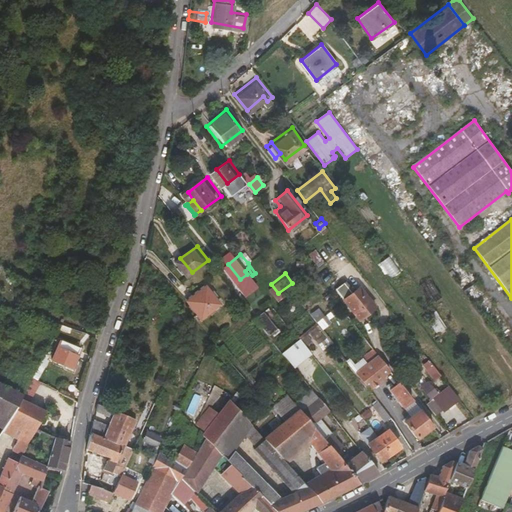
[(361,317),(376,304),(360,283),(352,290),(345,279),(336,286),(361,317)]
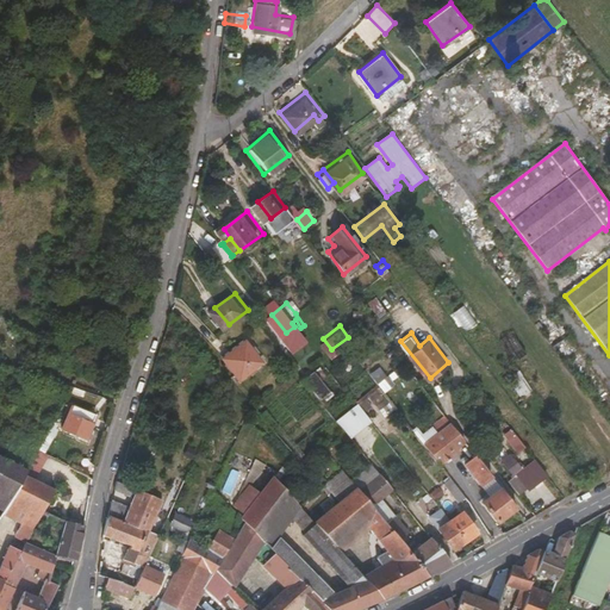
[(269,358),(254,336),(229,354),(246,375),(269,358)]
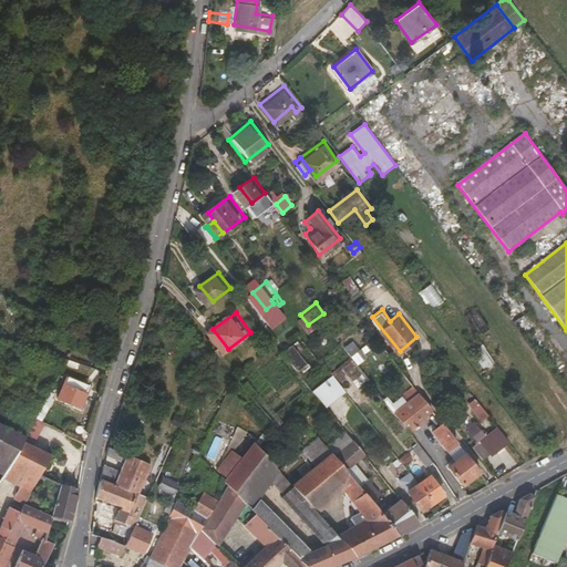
[(306,370),(315,361),(298,340),(288,349),(306,370)]
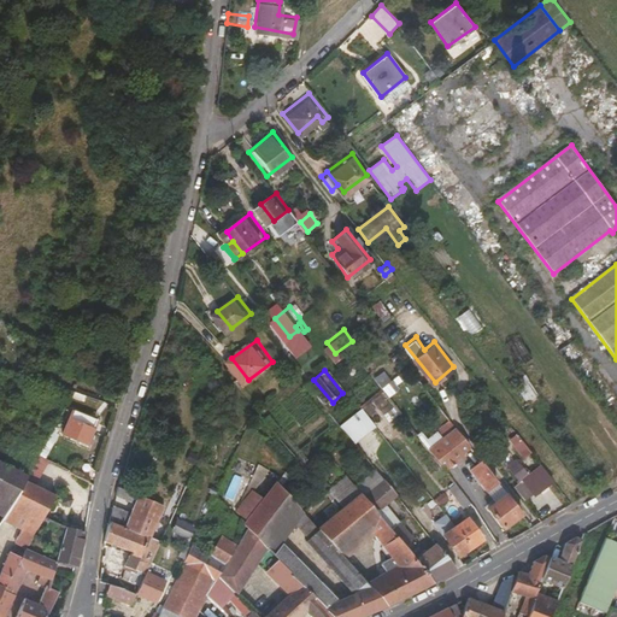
[(528,403),(538,395),(523,376),(512,383),(528,403)]
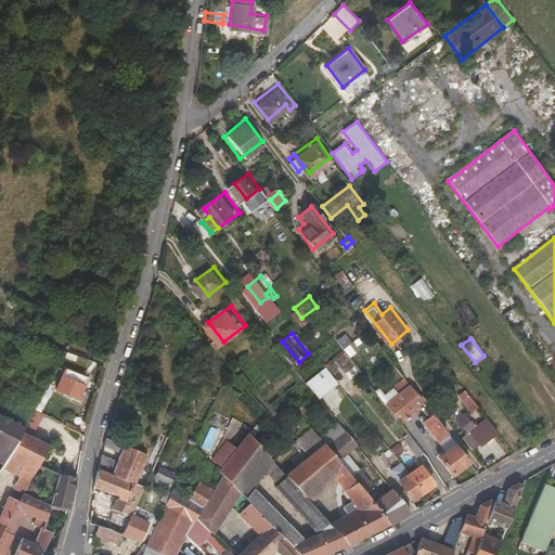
[(321,399),(339,382),(325,366),(307,383),(321,399)]
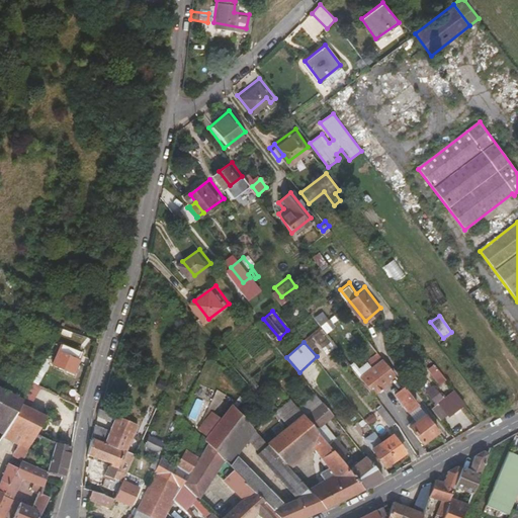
[(53,365),(73,374),(81,355),(62,346),(53,365)]
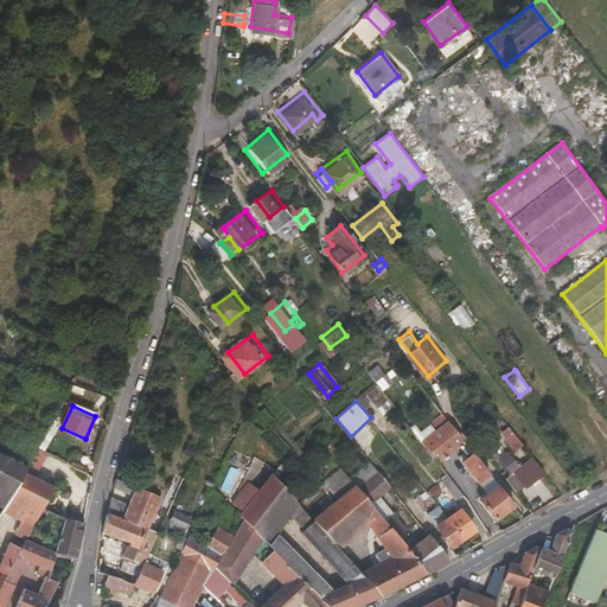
[(465,436),(443,409),(434,419),(441,427),(427,441),(443,464),(459,448),(455,443),(465,436)]
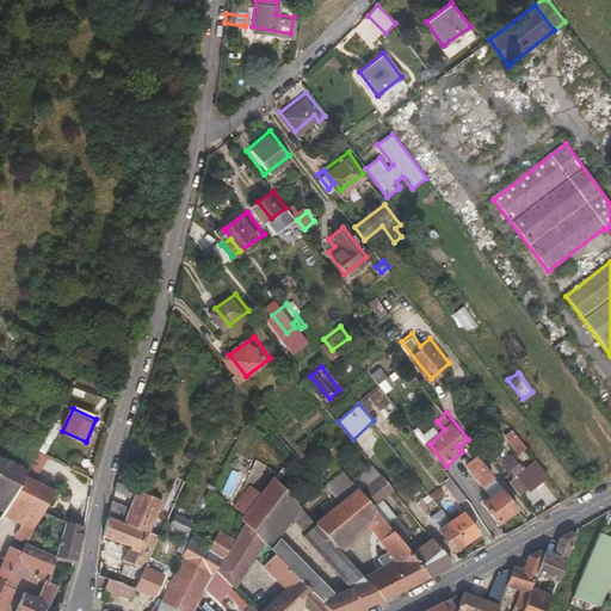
[(525,442),(516,430),(510,434),(519,448),(525,442)]
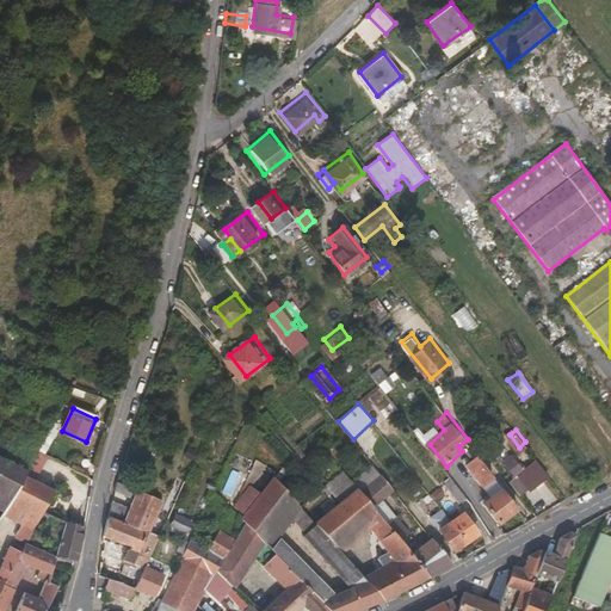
[(497,476),(471,444),(468,445),(477,457),(470,463),(488,485),(497,476)]
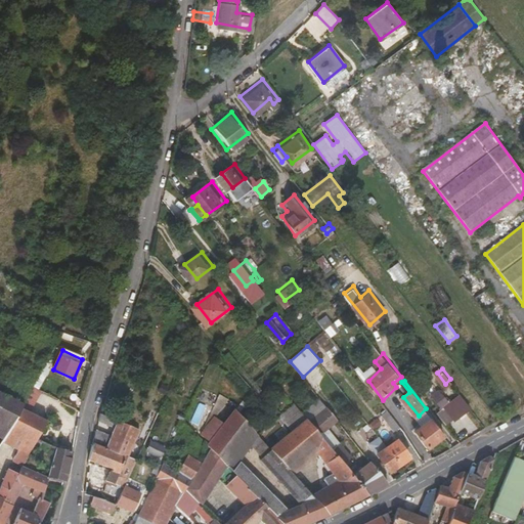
[(453,413),(469,401),(459,389),(450,394),(448,393),(445,395),(438,386),(431,392),(441,404),(444,403),(453,413)]
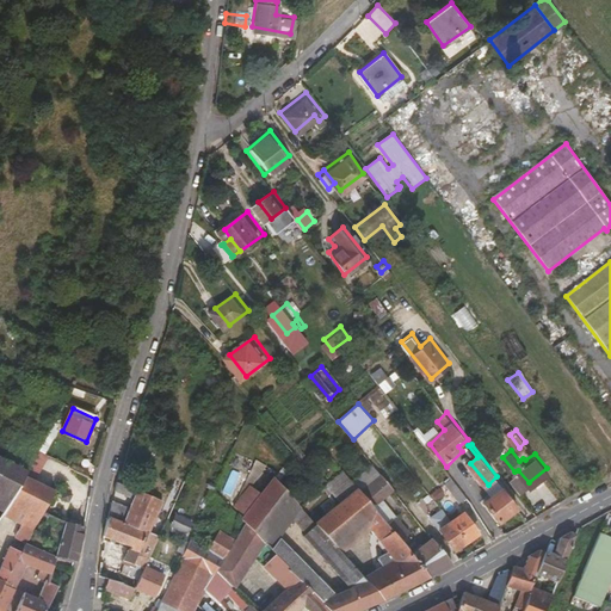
[(25,477),(28,473),(0,457),(0,510),(4,512),(25,477)]
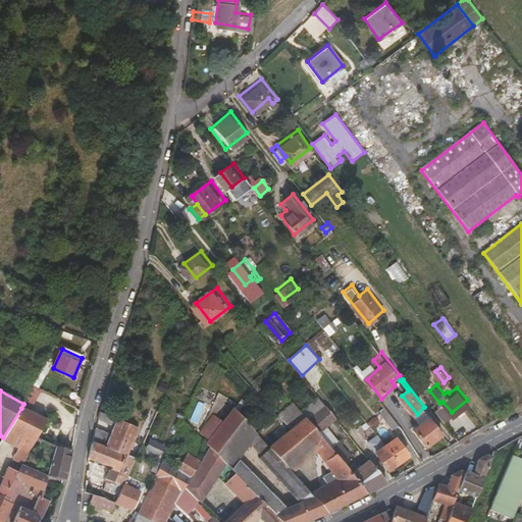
[(59,397),(75,407),(80,400),(63,390),(59,397)]
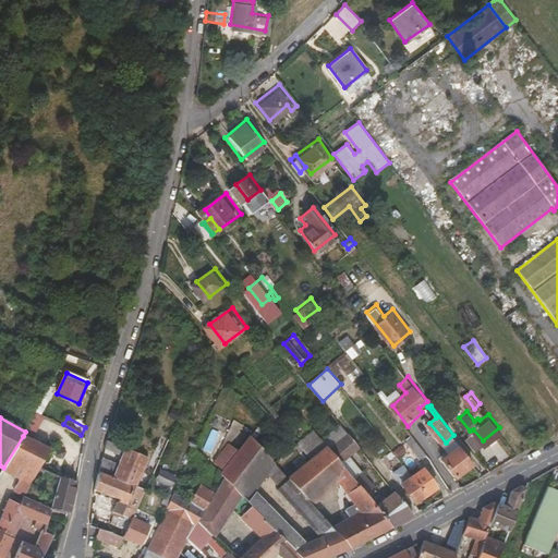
[(464,435),(475,448),(483,440),(473,429),(470,431),(464,435)]
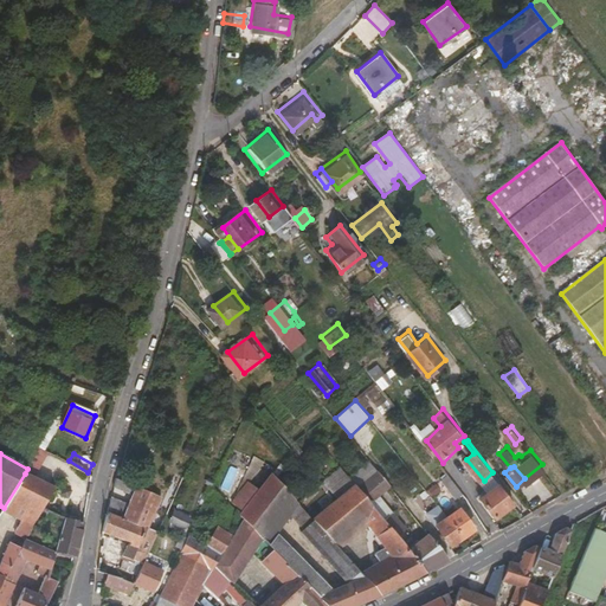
[(362,484),(348,468),(331,481),(347,498),(318,520),(322,524),(337,541),(380,507),(362,484)]
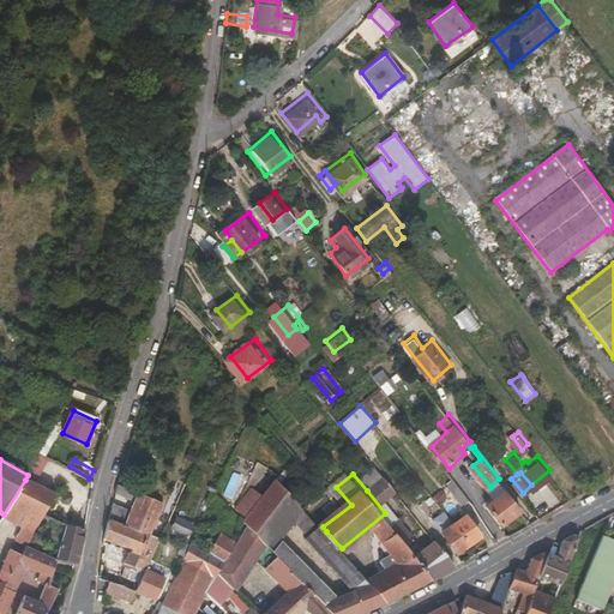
[(401,491),(389,475),(367,491),(385,513),(391,522),(407,540),(416,534),(389,499),(401,491)]
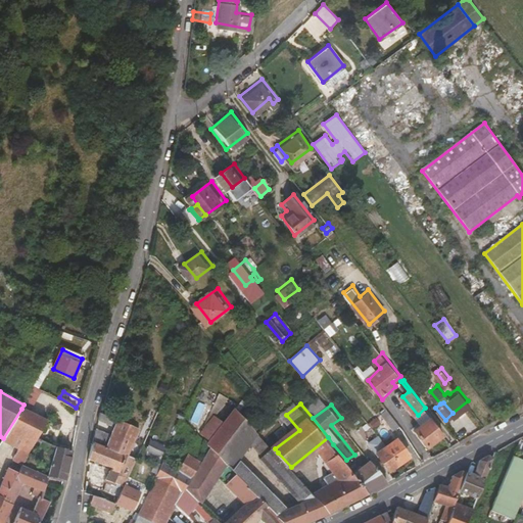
[(400,425),(388,408),(381,413),(394,429),(400,425)]
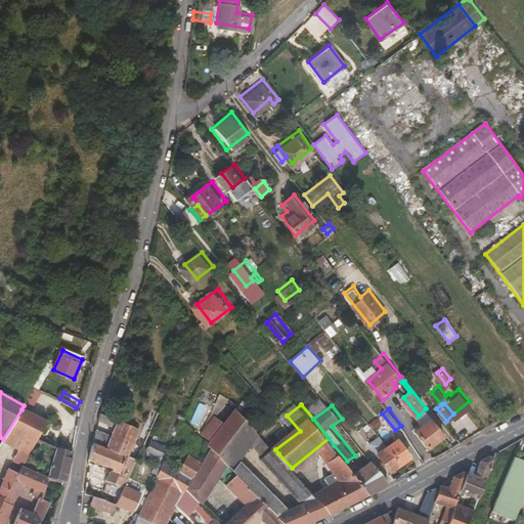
[(33,460),(43,440),(54,421),(22,409),(3,439),(4,449),(13,454),(15,450),(33,460)]
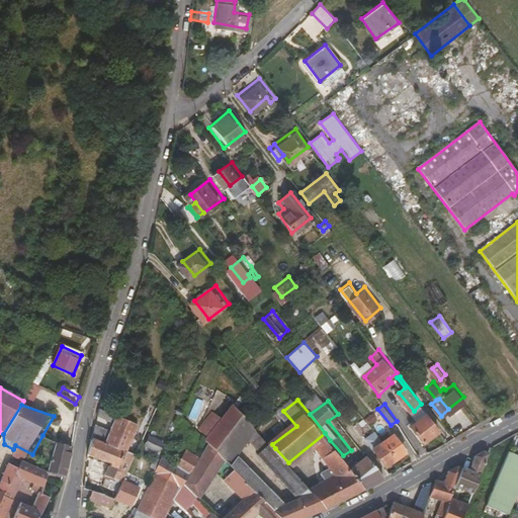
[(255,423),(240,406),(214,444),(230,459),(255,423)]
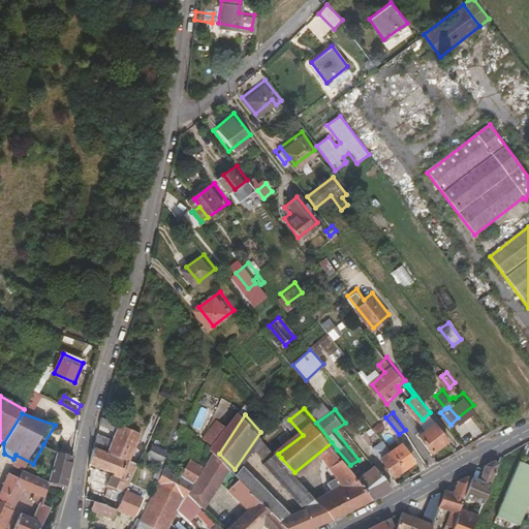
[(125,427),(109,417),(105,427),(122,433),(125,427)]
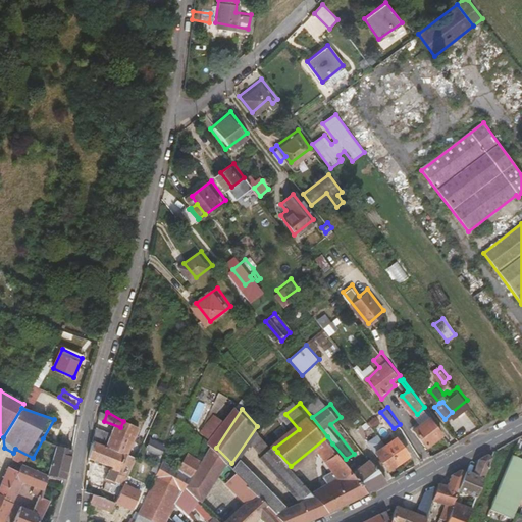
[(445,433),(432,417),(419,430),(432,446),(445,433)]
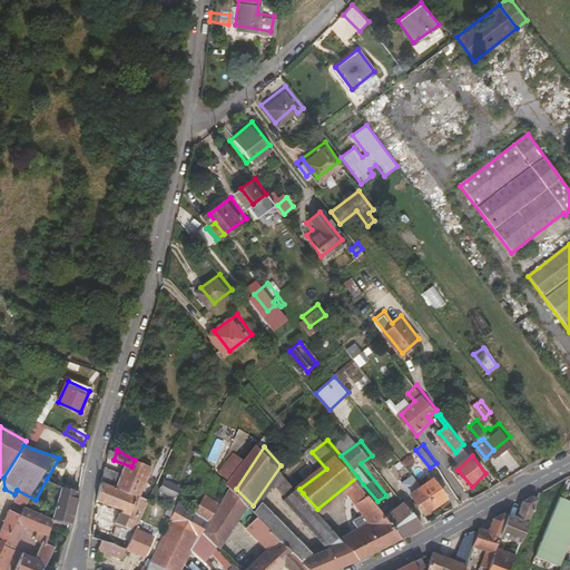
[(156,469),(135,460),(131,467),(125,482),(120,489),(143,498),(156,469)]
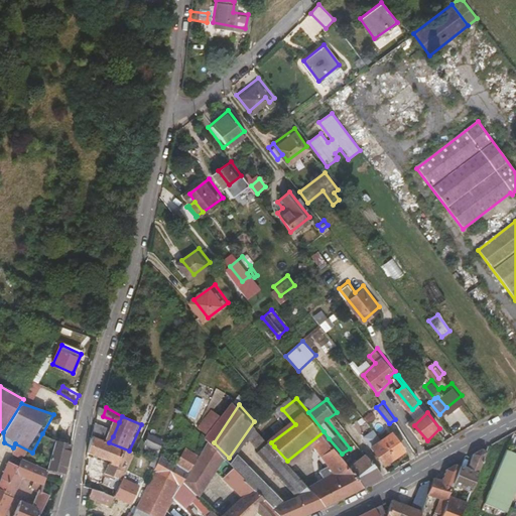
[(261,429),(254,421),(229,458),(235,465),(253,439),(261,429)]
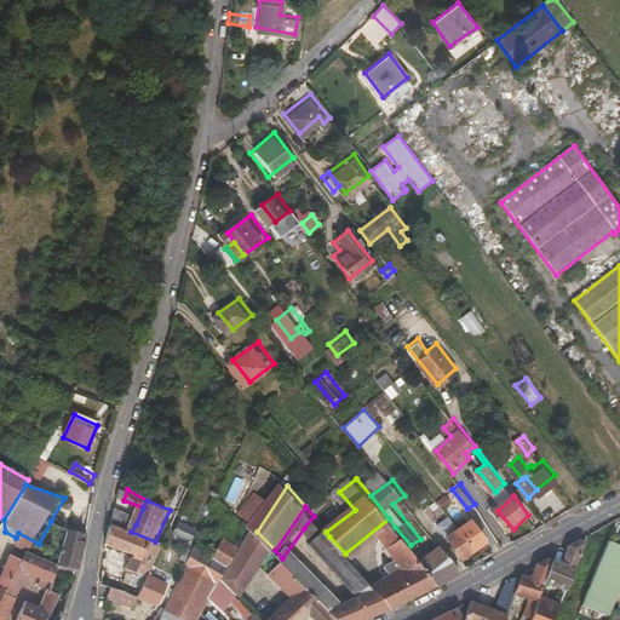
[(329,537),(326,532),(314,516),(304,528),(320,545),(329,537)]
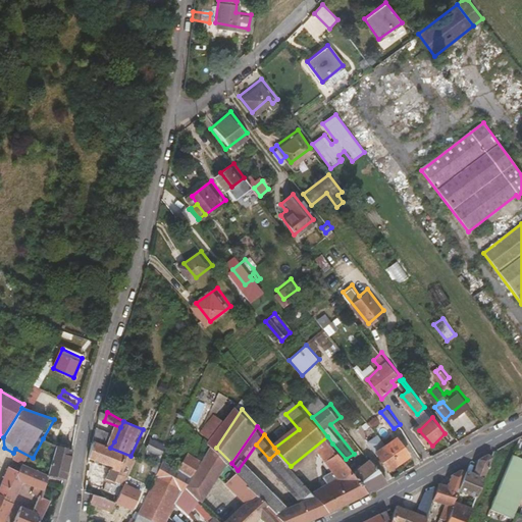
[(395,434),(386,441),(402,462),(411,456),(395,434)]
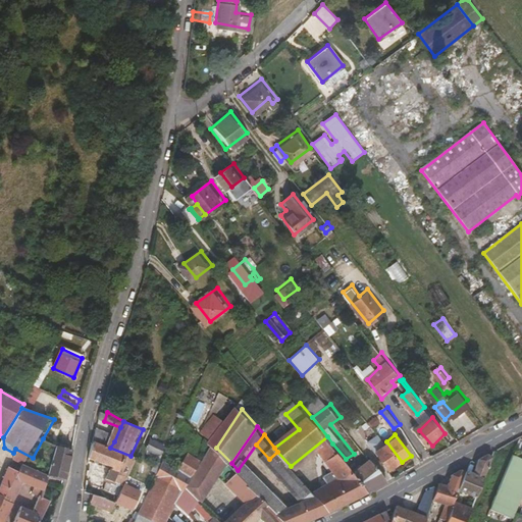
[(114,441),(102,435),(100,444),(110,448),(114,441)]
